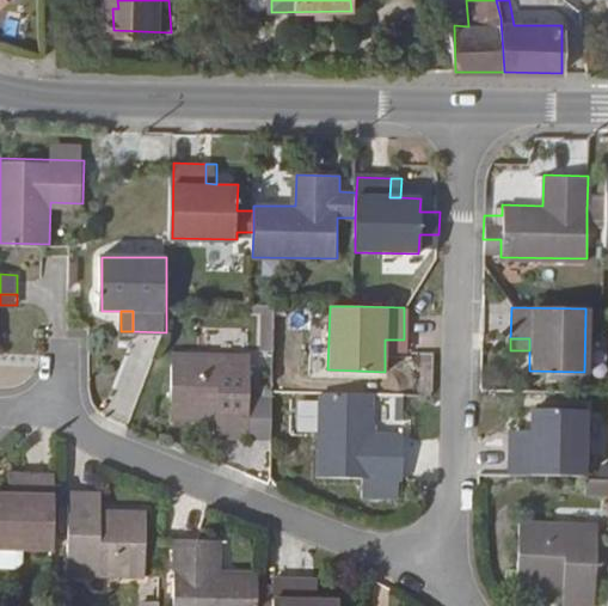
[(403,353),(404,340),(385,340),(385,352),(403,353)]
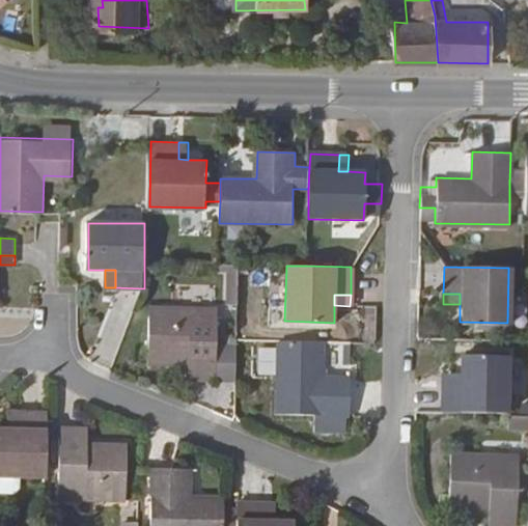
[(217,309),(151,308),(150,362),(190,363),(199,363),(198,380),(216,381),(217,309)]
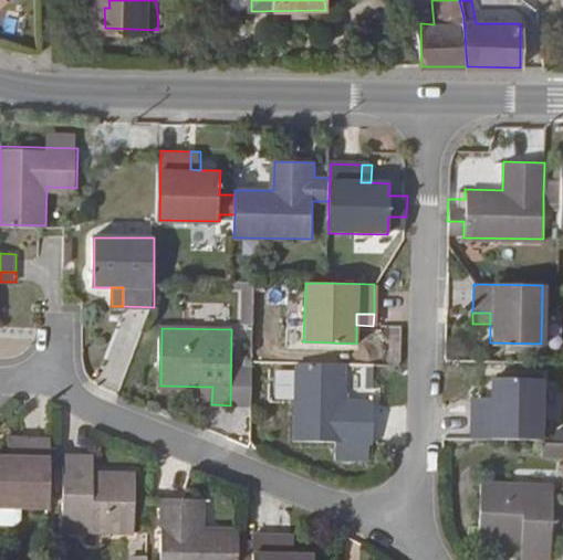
[(346,367),(298,366),(298,373),(296,403),(296,444),(336,445),(336,464),(368,465),(368,447),(373,447),(374,405),(346,405),(346,367)]
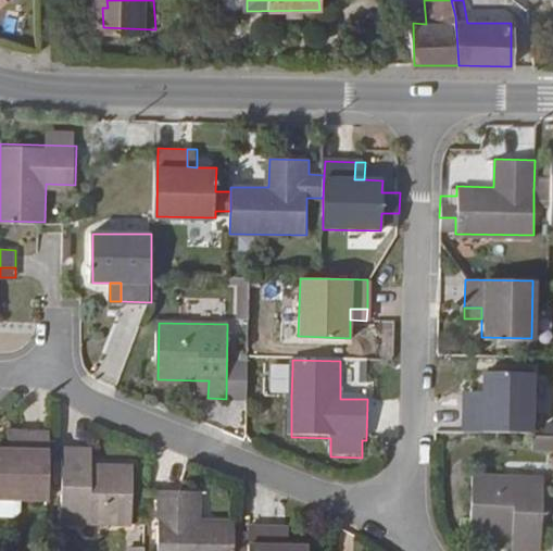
[(272,396),(291,397),(292,367),(272,366),(272,396)]
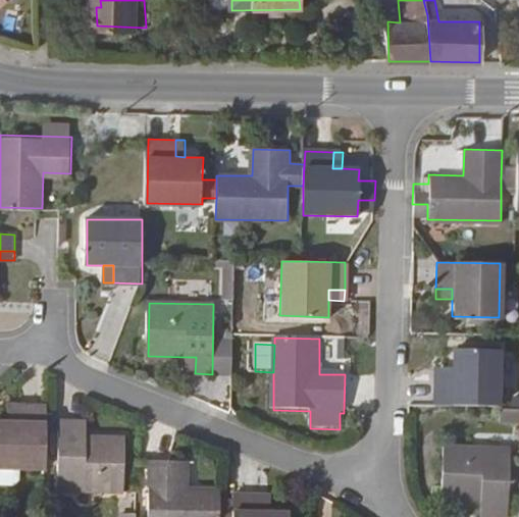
[(432,404),(497,406),(499,352),(451,350),(450,367),(450,377),(433,376),(432,404)]
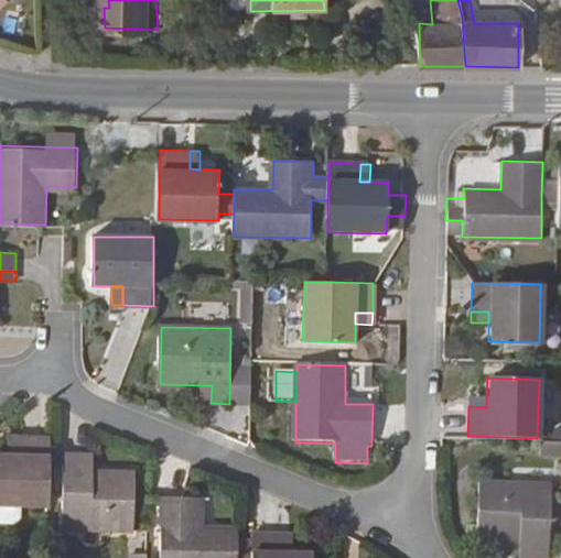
[(201,403),(211,403),(212,385),(202,385),(201,403)]
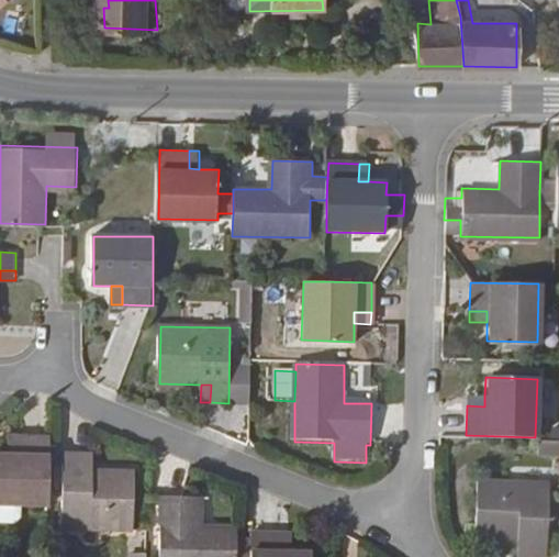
[(467,396),(467,405),(484,407),(484,396),(467,396)]
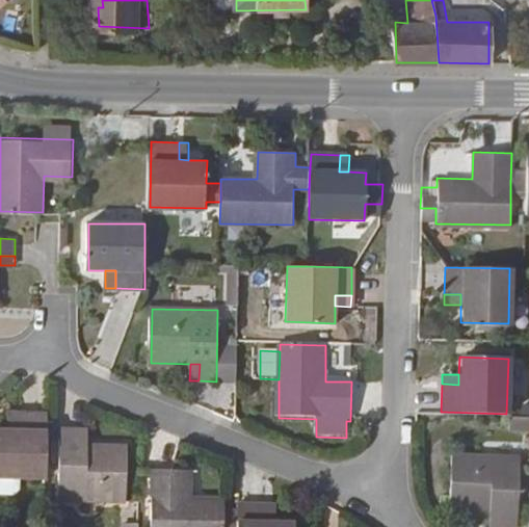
[(0,474),(46,476),(47,427),(29,427),(19,427),(20,410),(0,409),(0,474)]
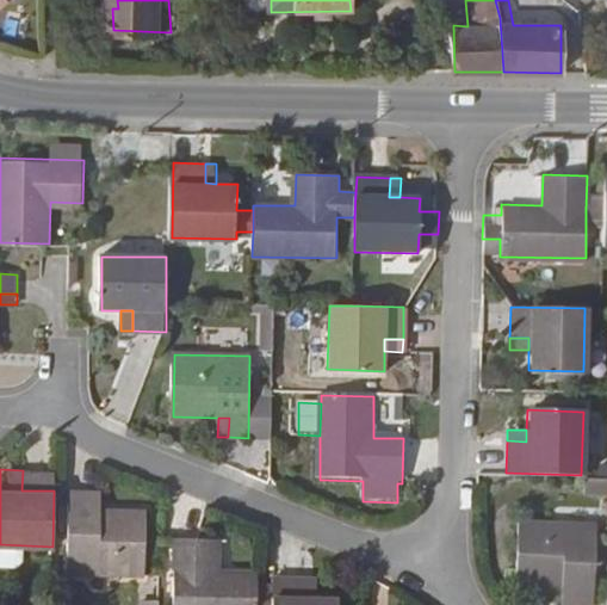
[(33,470),(23,470),(22,491),(33,491),(33,470)]
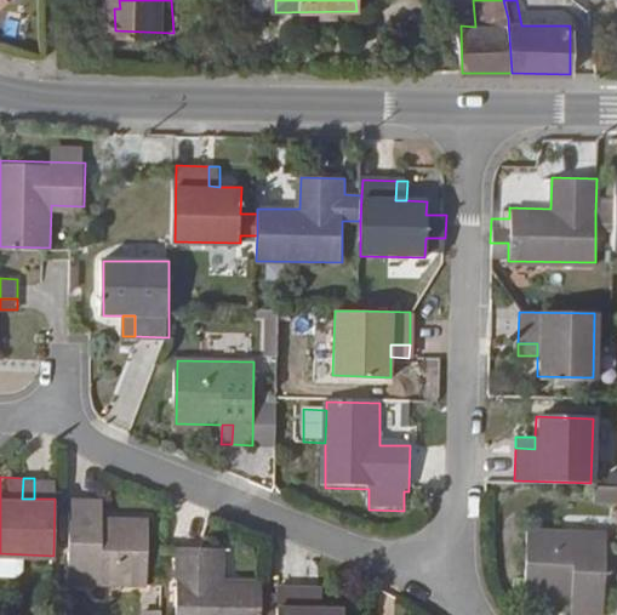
[(616,497),(616,483),(593,483),(592,497),(616,497)]
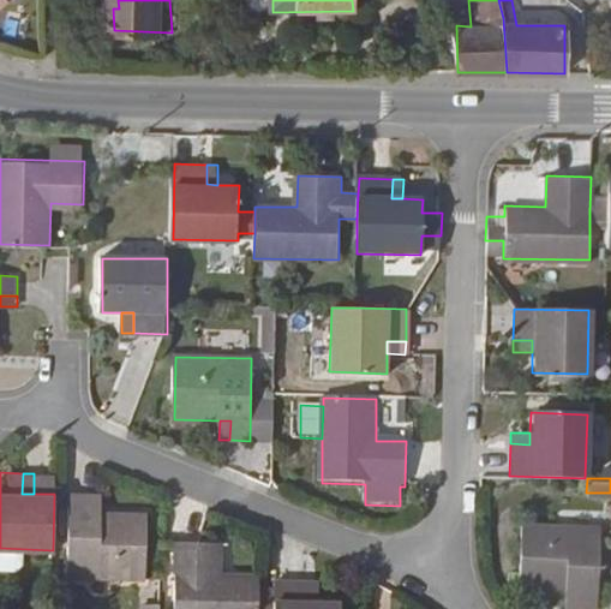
[(71,493),(69,574),(145,575),(145,512),(101,512),(91,511),(91,493),(71,493)]
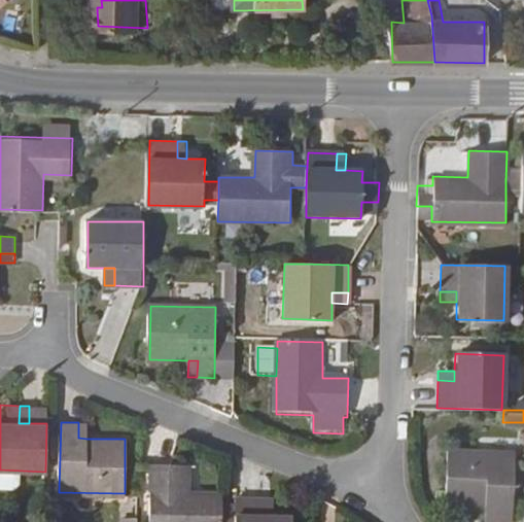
[(86,422),(78,422),(78,438),(86,439),(86,422)]
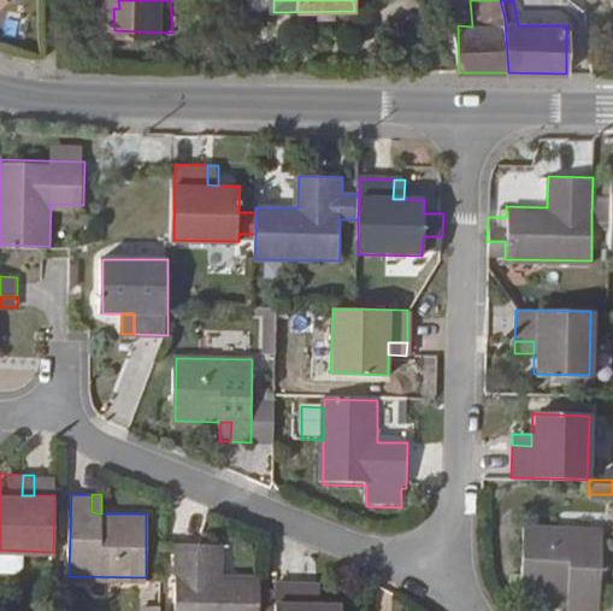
[(600,532),(523,528),(520,592),(565,594),(576,594),(576,610),(596,610),(600,532)]
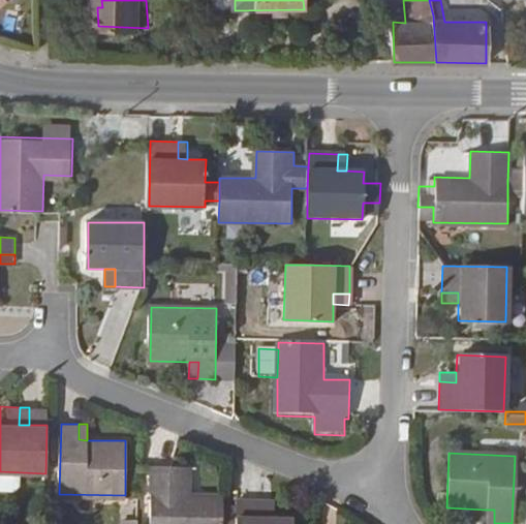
[(221,523),(222,494),(187,493),(188,465),(151,464),(149,523),(221,523)]
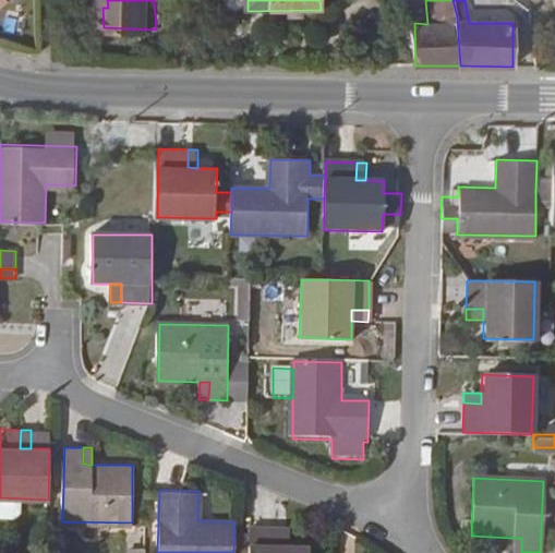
[(278,527),(249,527),(248,552),(305,552),(305,547),(287,547),(277,547),(278,527)]
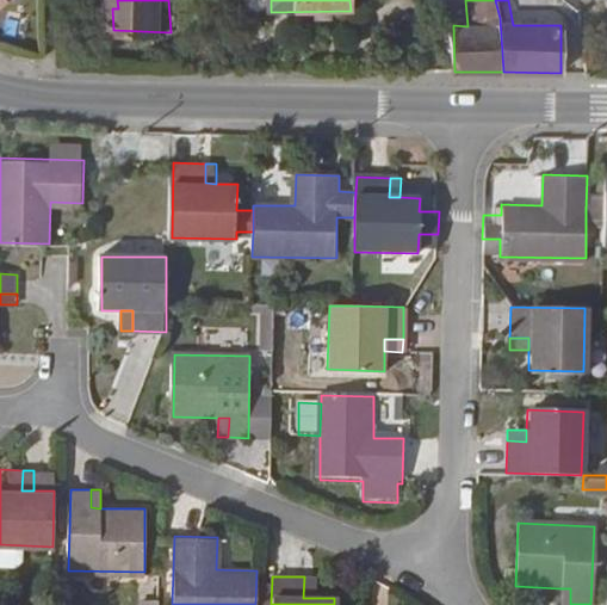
[(315,578),(304,576),(303,598),(314,598),(315,578)]
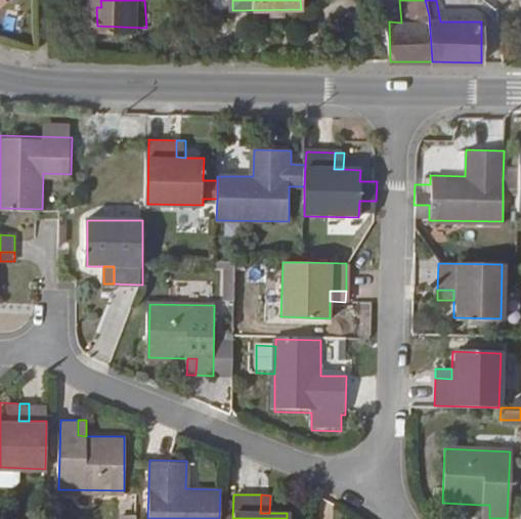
[(489,518),(489,505),(480,505),(480,518),(489,518)]
